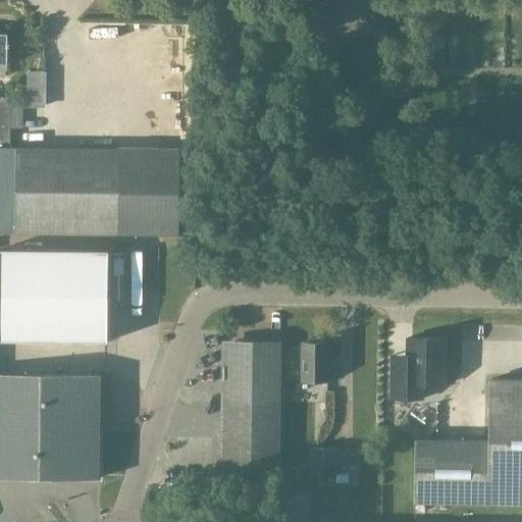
[(6,48),(9,47),(9,43),(7,43),(7,35),(6,35),(6,36),(0,35),(0,232),(11,233),(11,232),(15,232),(15,233),(178,236),(179,149),(16,147),(16,148),(10,148),(10,102),(0,101),(0,76),(3,77),(5,75),(5,71),(6,71),(6,48)]
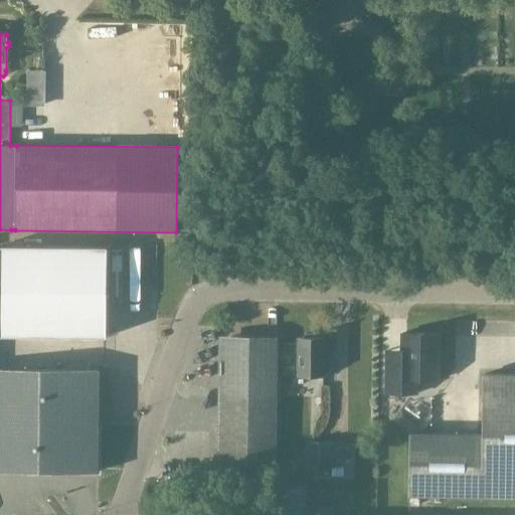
[(106,337),(106,247),(0,245),(0,308),(23,309),(23,337),(106,337)]
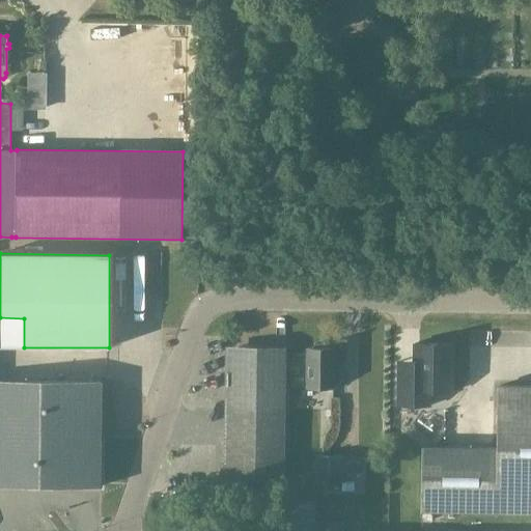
[(307,347),(306,388),(333,389),(333,348),(328,348),(326,344),(314,343),(312,347),(307,347)]
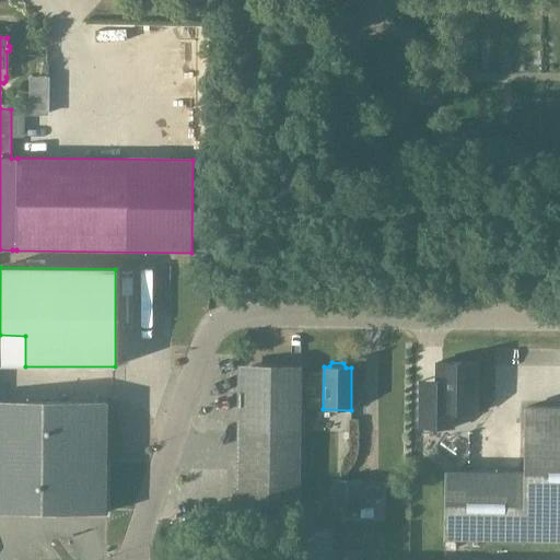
[(475,413),(476,363),(436,362),(436,382),(420,381),(419,428),(452,428),(452,412),(475,413)]
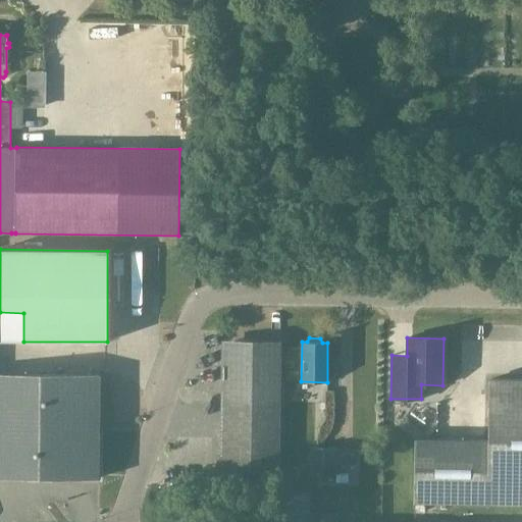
[(279,472),(281,342),(235,341),(223,352),(222,471),(279,472)]
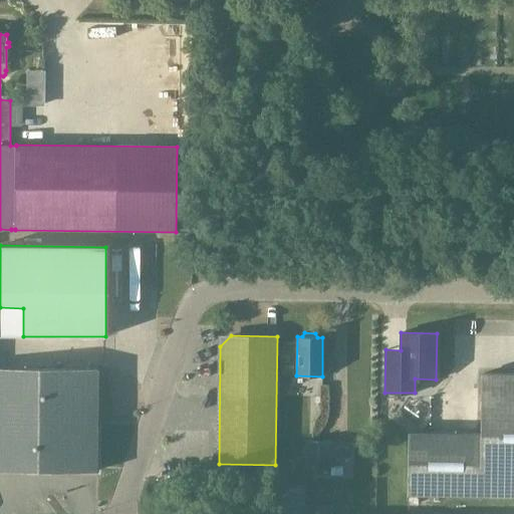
[(0,470),(97,471),(98,369),(0,368),(0,470)]
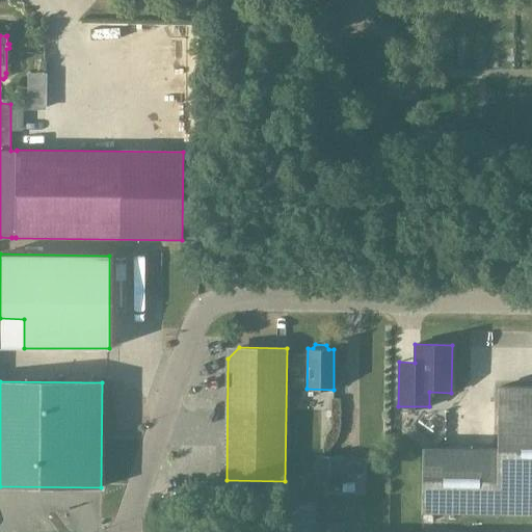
[(422,512),(531,513),(531,387),(499,387),(498,449),(423,448),(422,512)]
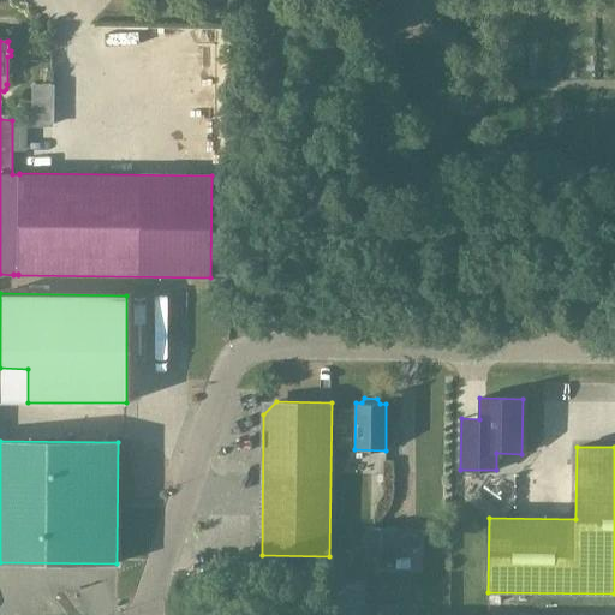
[(423,527),(398,527),(365,527),(365,556),(396,557),(423,557),(423,527)]
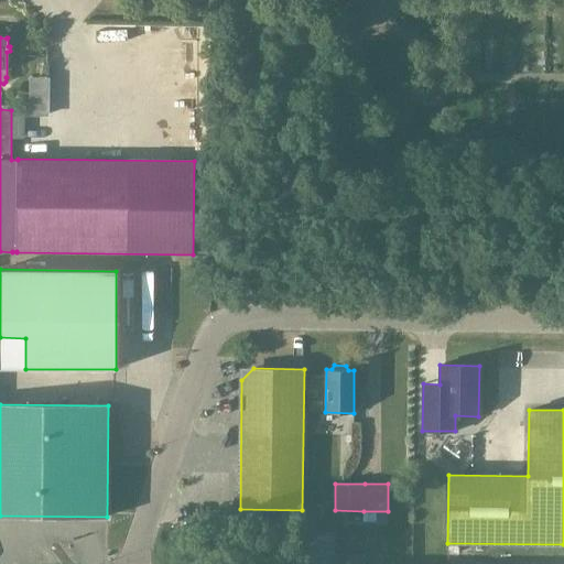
[(88,532),(55,533),(56,552),(89,551),(88,532)]
